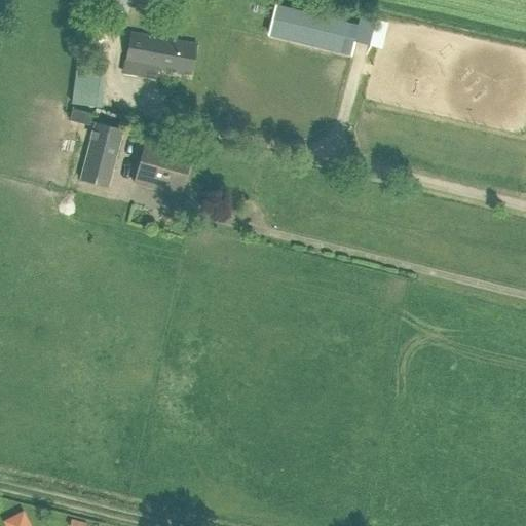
[(123,63),(191,74),(196,44),(128,33),(123,63)]
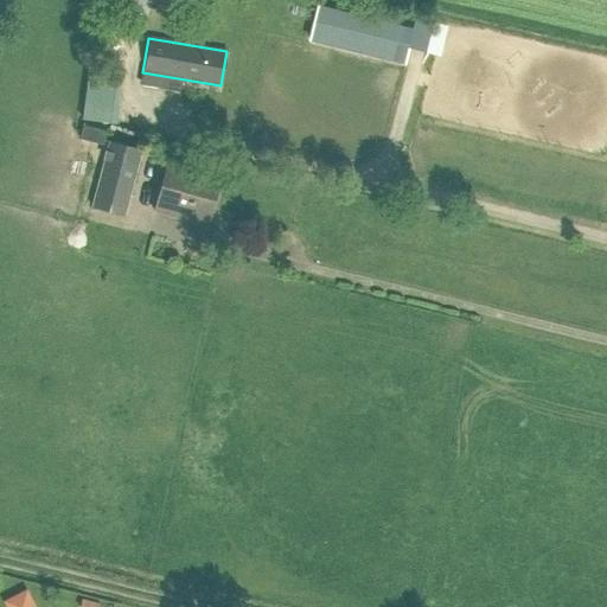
[(136,110),(164,112),(165,85),(139,84),(136,110)]
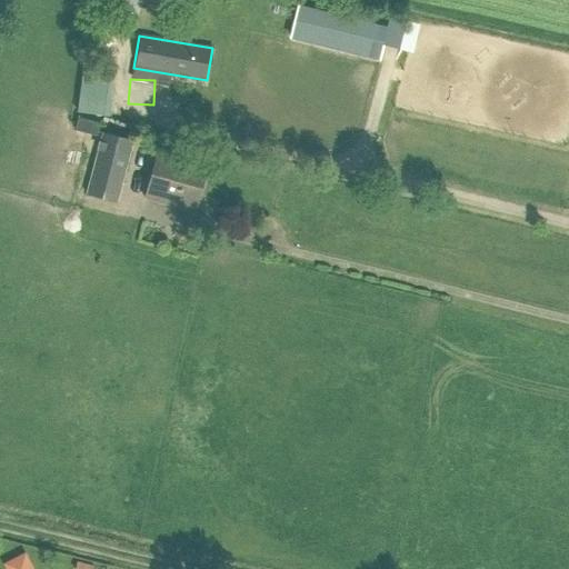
[(133,141),(102,132),(86,195),(117,203),(133,141)]
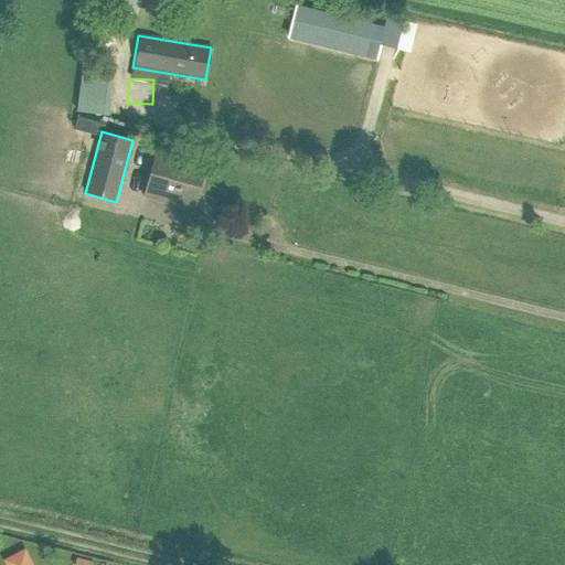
[(142,196),(192,211),(202,174),(187,170),(189,160),(155,150),(142,196)]
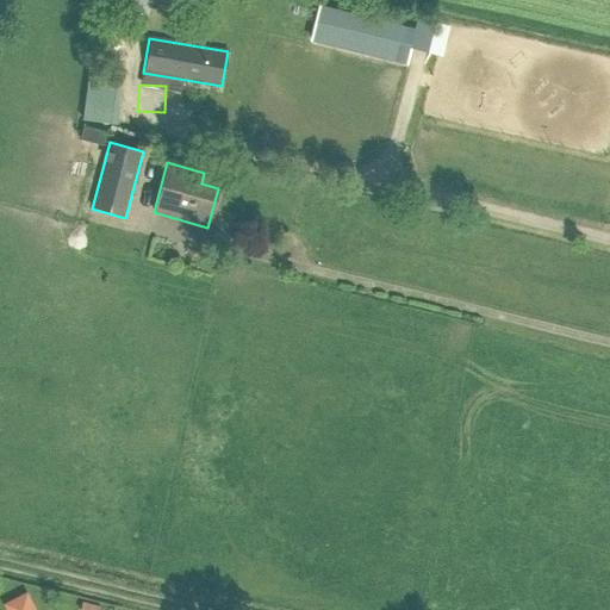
[(85,597),(63,592),(61,602),(82,608),(85,597)]
